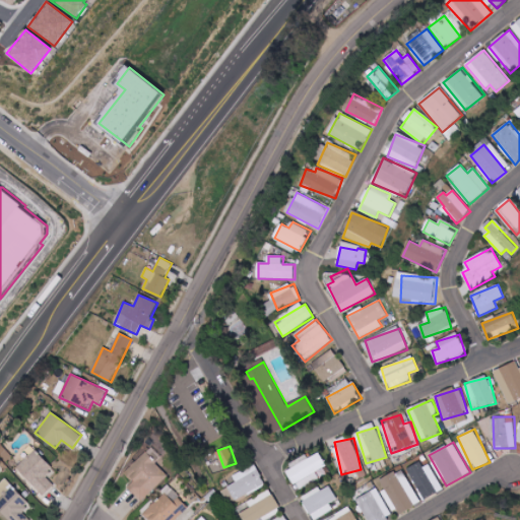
[(155,463),(160,457),(150,448),(125,474),(133,481),(127,488),(142,502),(168,474),(155,463)]
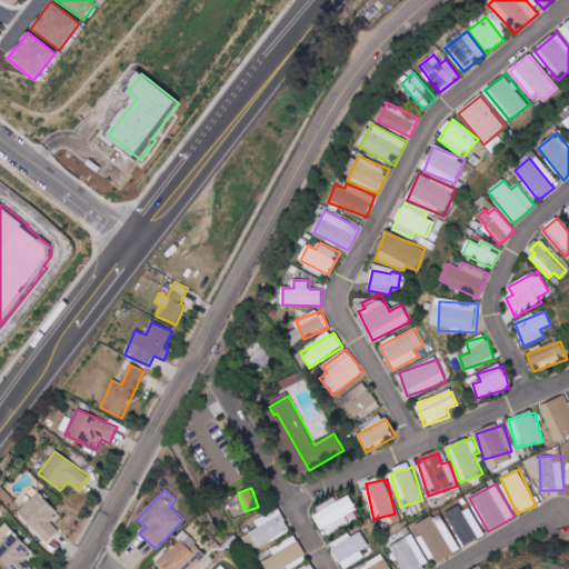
[(59,512),(38,492),(18,515),(48,542),(59,530),(50,521),(59,512)]
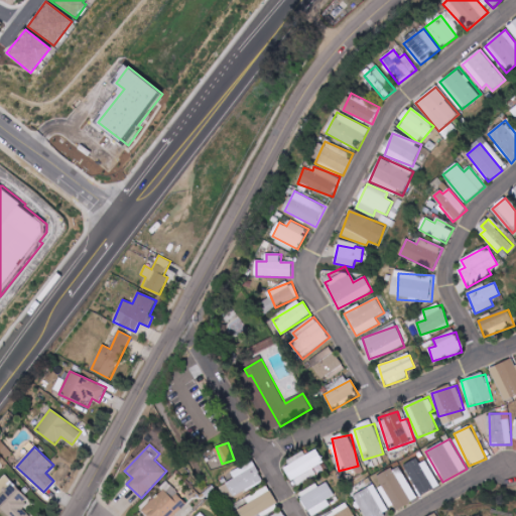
[(316,474),(313,468),(324,463),(317,449),(283,466),(290,481),(298,477),(301,481),(316,474)]
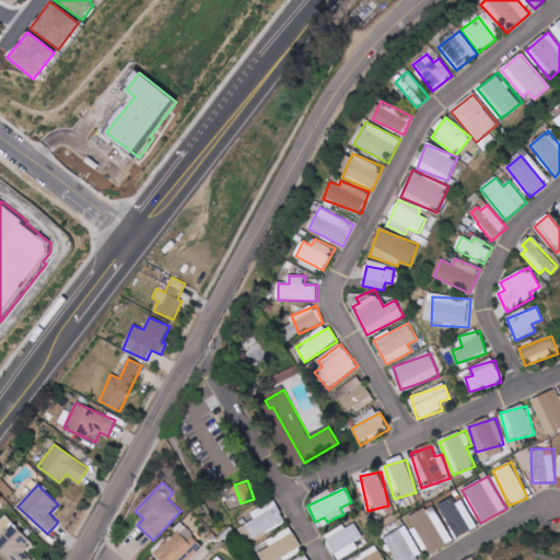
[(463,500),(455,503),(452,496),(438,501),(455,538),(476,528),(463,500)]
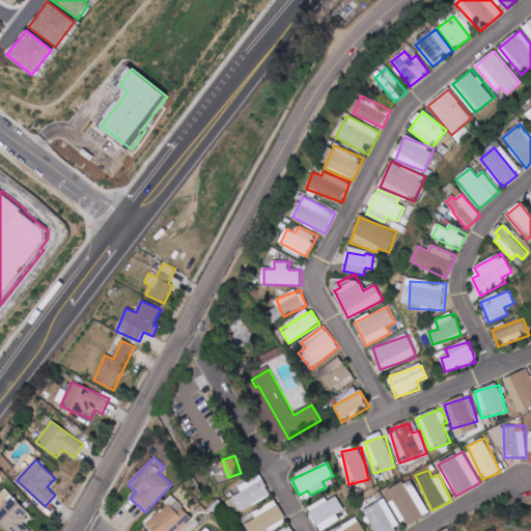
[(233,497),(240,510),(272,496),(262,474),(239,485),(242,493),(233,497)]
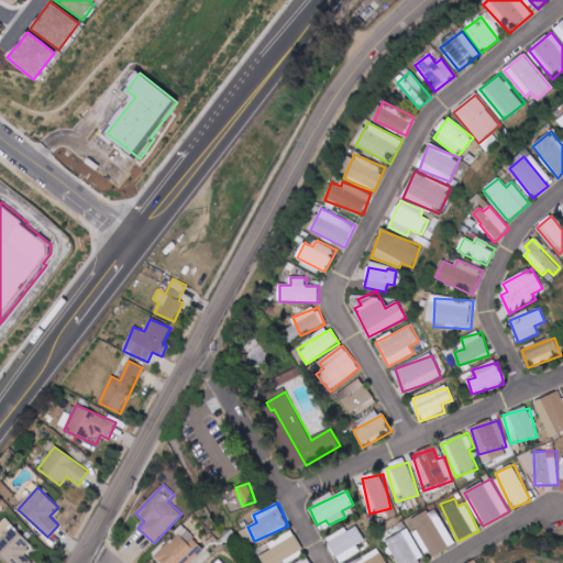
[(455,543),(435,507),(411,520),(417,531),(411,534),(407,525),(384,538),(398,562),(417,562),(430,556),(431,558),(455,543)]
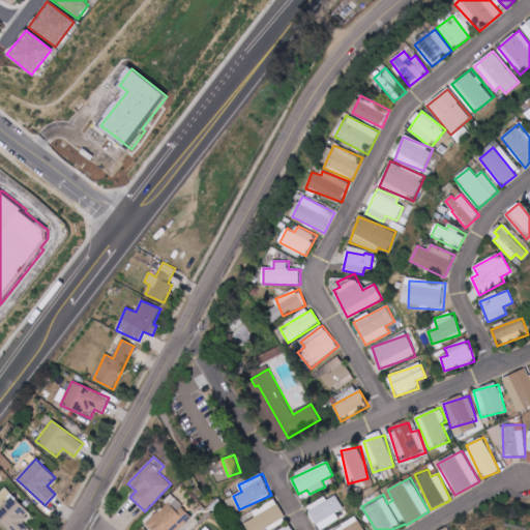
[(0,492),(0,524),(5,529),(30,529),(22,521),(30,513),(5,488),(0,492)]
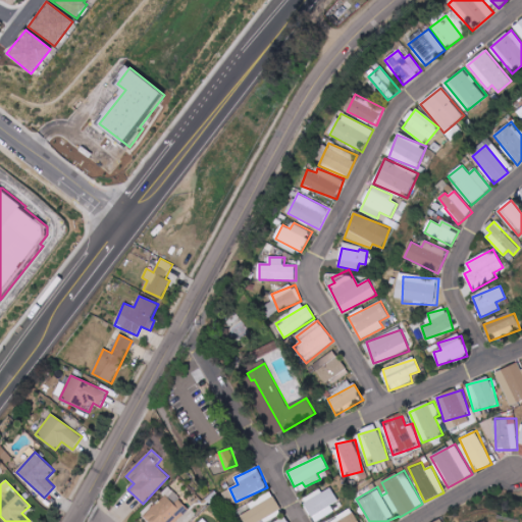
[(331,506),(338,502),(330,486),(304,502),(314,521),(316,521),(334,512),(331,506)]
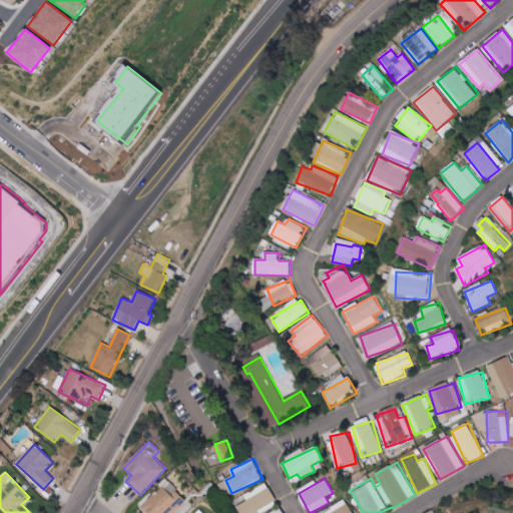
[(167,481),(140,506),(145,512),(172,512),(186,501),(167,481)]
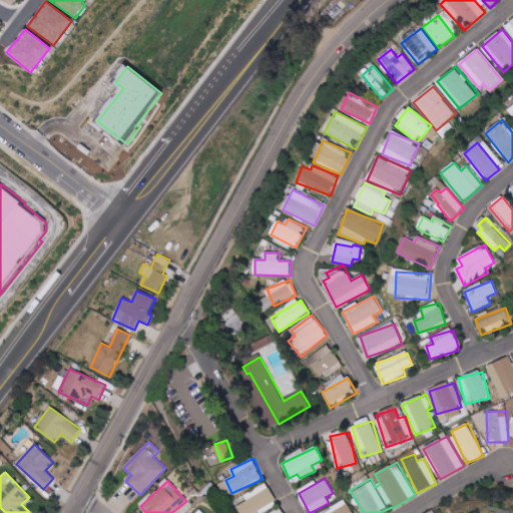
[(245,502),(237,506),(240,512),(257,512),(260,512),(259,512),(262,512),(278,506),(269,484),(242,495),(245,502)]
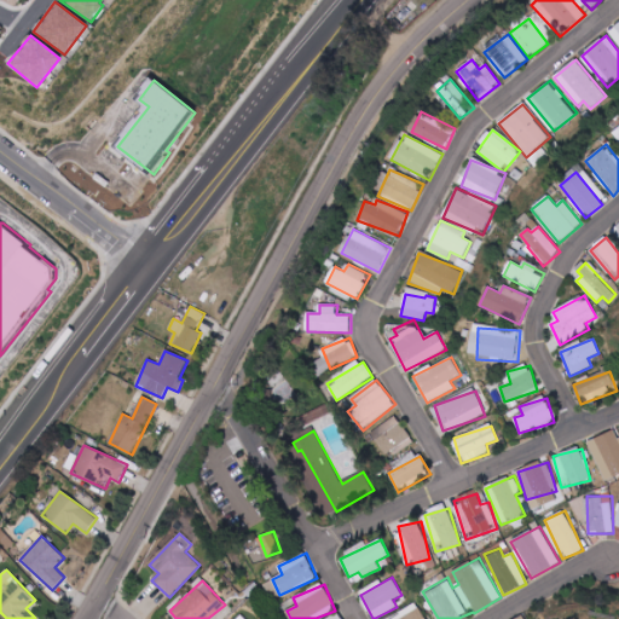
[(424,618),(417,605),(389,618),(424,618)]
